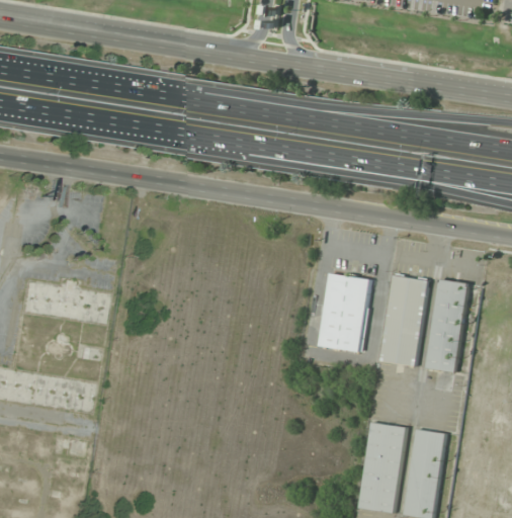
[(361,352),(369,279),(327,274),(319,347),(361,352)]
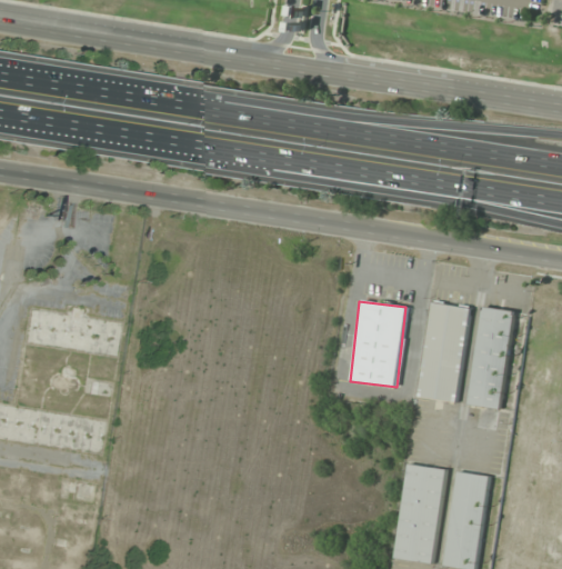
[(418,398),(457,402),(468,308),(429,302),(418,398)]
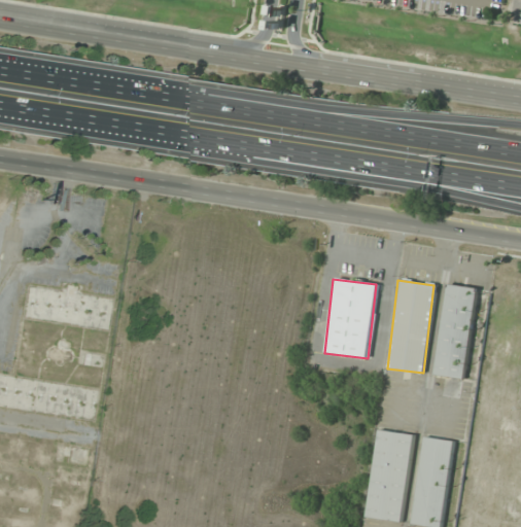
[(475,289),(444,284),(431,376),(462,380),(475,289)]
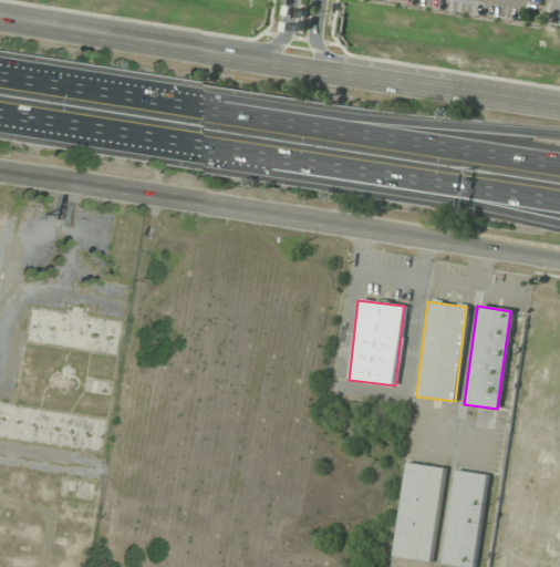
[(71,331),(69,350),(109,357),(114,322),(63,315),(61,330),(71,331)]
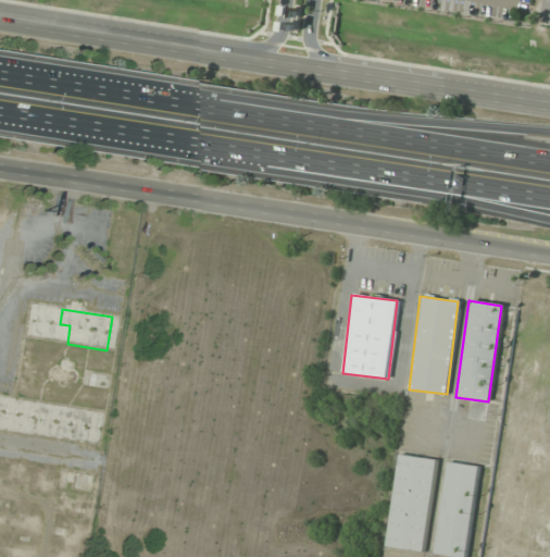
[(434,458),(396,454),(384,547),(423,553),(434,458)]
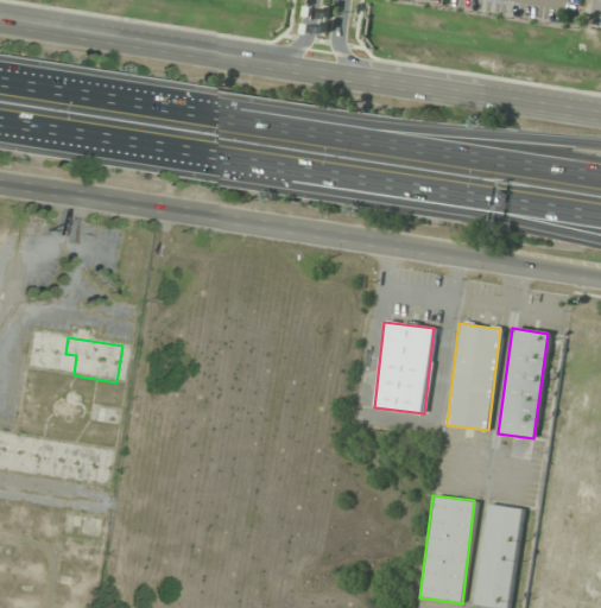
[(507,607),(522,508),(486,504),(473,606),(495,607),(507,607)]
